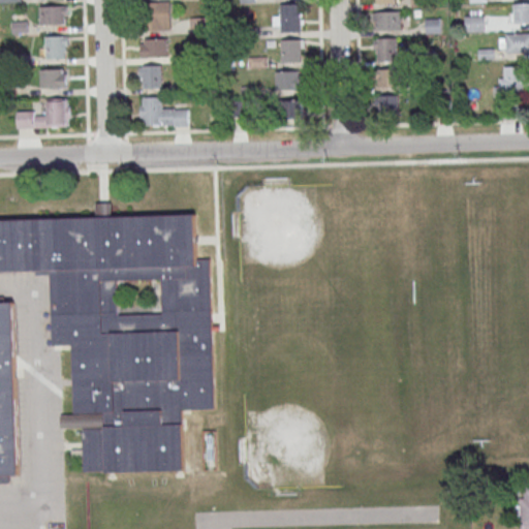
[(150,29),(170,29),(170,0),(150,0),(150,29)]
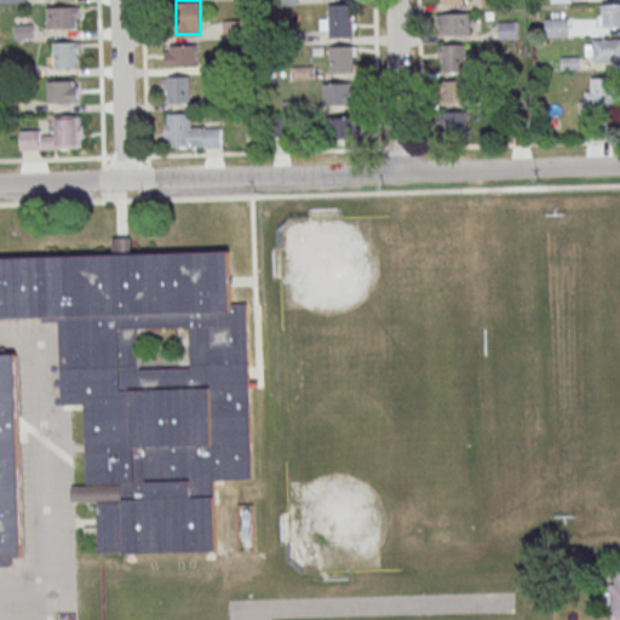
[(619,26),(619,3),(602,3),(602,27),(619,26)]
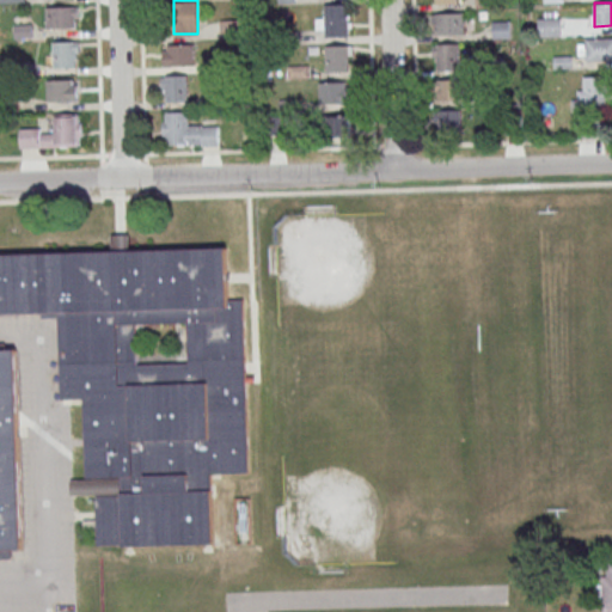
[(349,36),(348,4),(325,4),(326,36),(349,36)]
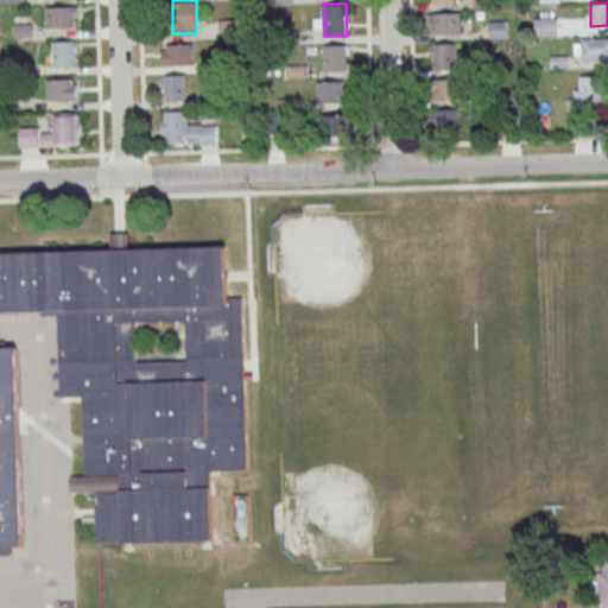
[(78,7),(46,7),(46,29),(78,29),(78,7)]
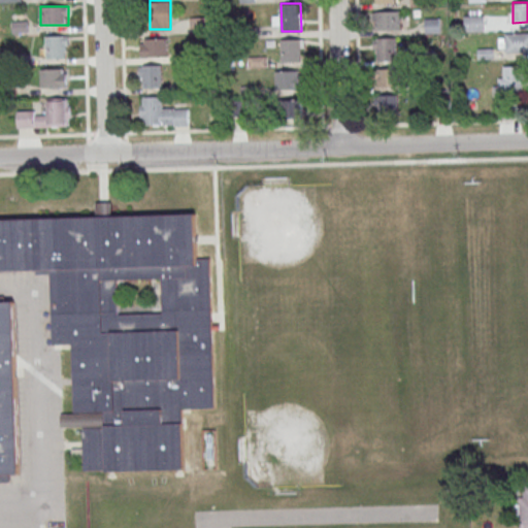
[(374,29),(401,29),(401,11),(374,11),(374,29)]
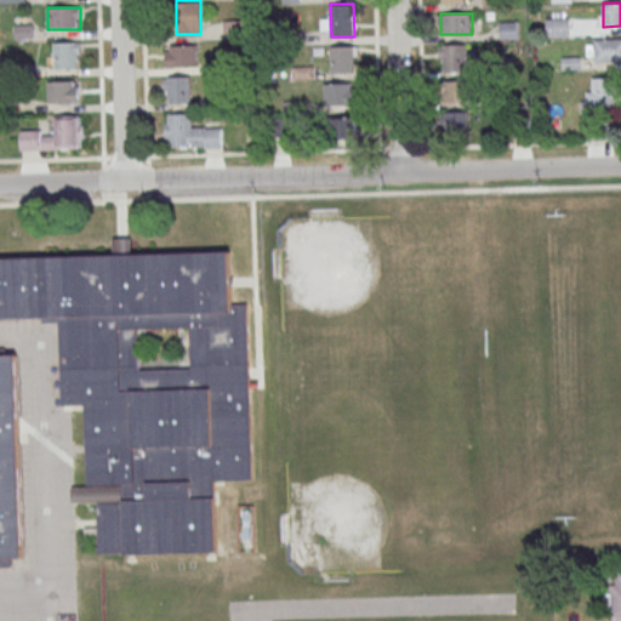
[(546,18),(546,35),(569,35),(569,18),(546,18)]
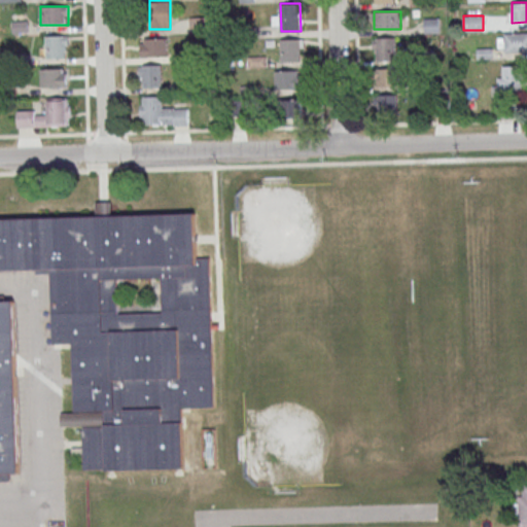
[(209,19),(191,19),(191,29),(209,29),(209,19)]
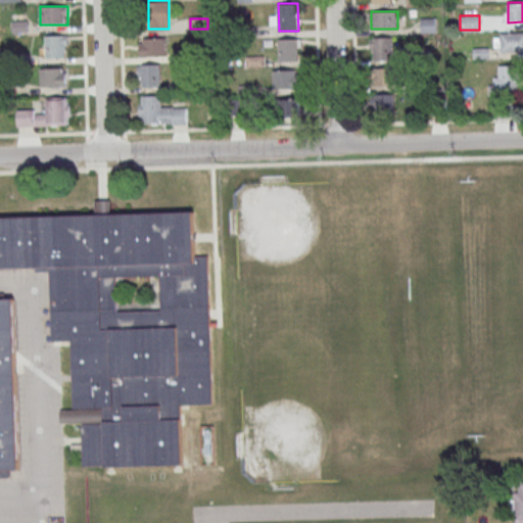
[(522,32),(494,32),(494,51),(522,51),(522,32)]
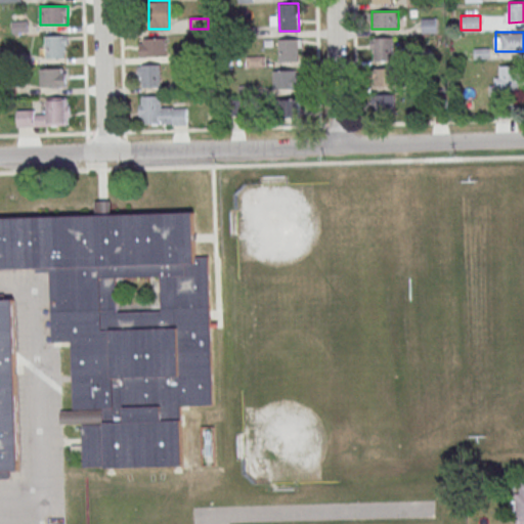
[(64,58),(64,36),(46,36),(47,59),(64,58)]
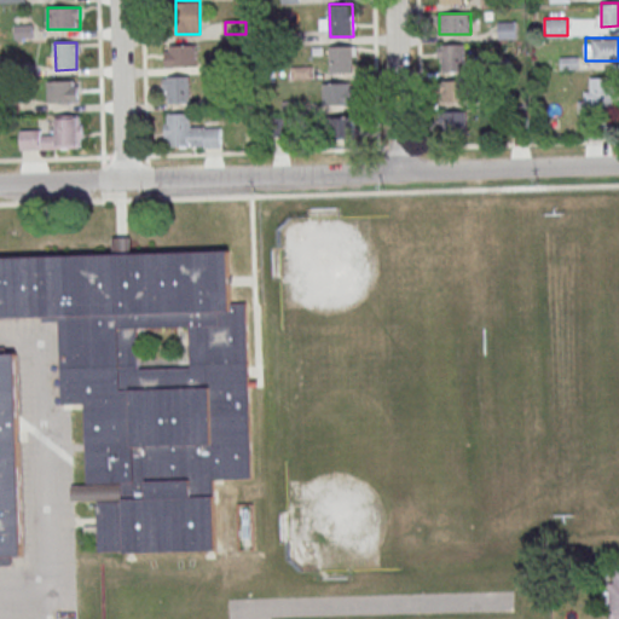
[(197,44),(166,44),(166,65),(197,65),(197,44)]
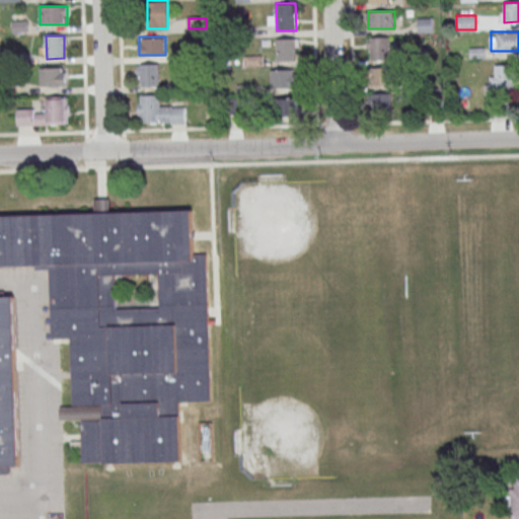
[(390,59),(390,36),(368,36),(368,59),(390,59)]
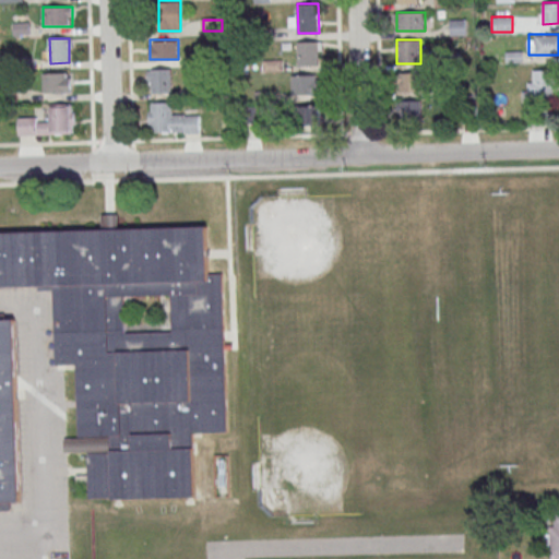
[(319,64),(318,40),(298,40),(299,66),(319,64)]
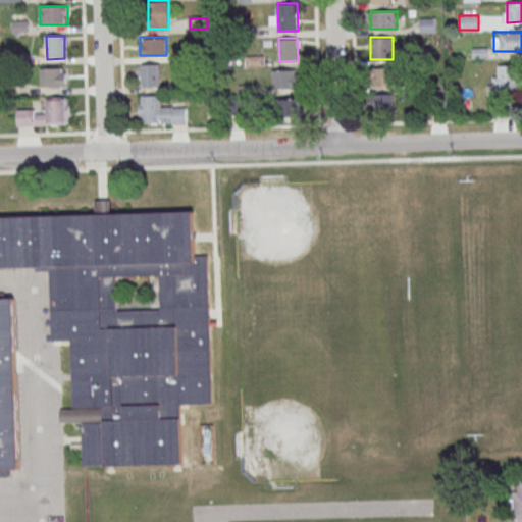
[(160,86),(160,63),(142,63),(143,87),(160,86)]
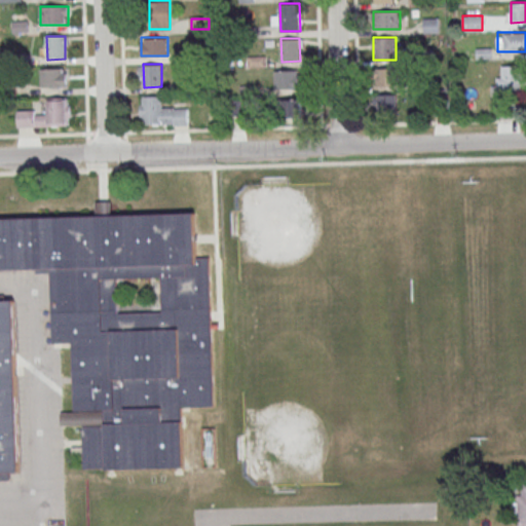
[(523,66),(502,66),(502,77),(494,77),(494,95),(523,95),(523,66)]
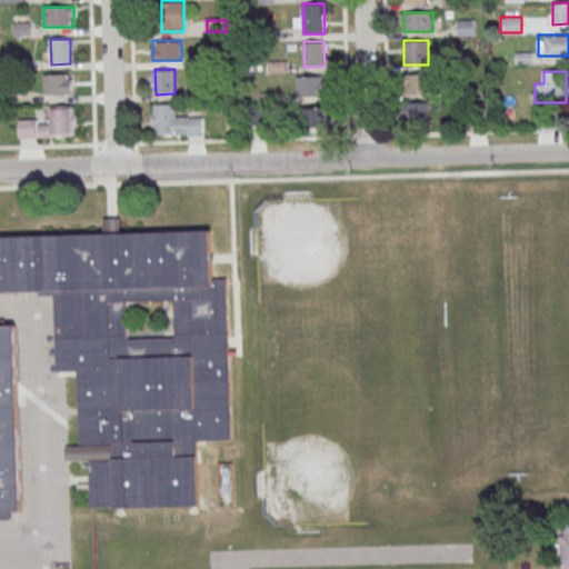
[(430,92),(430,73),(407,73),(407,92),(430,92)]
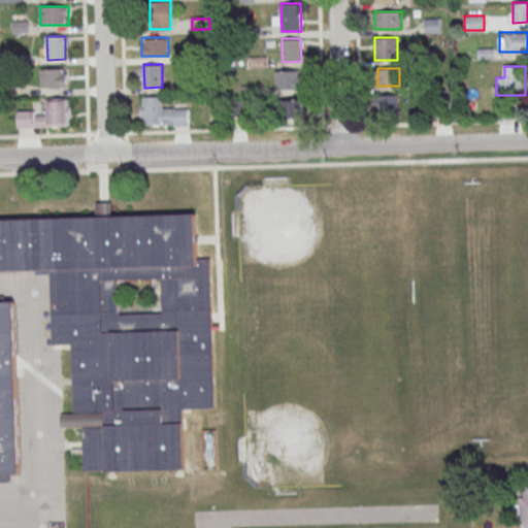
[(67,69),(41,69),(41,88),(67,88),(67,69)]
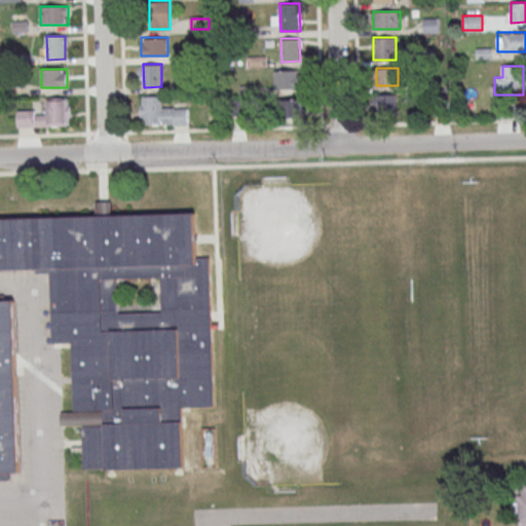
[(275,70),(275,88),(301,88),(301,70),(275,70)]
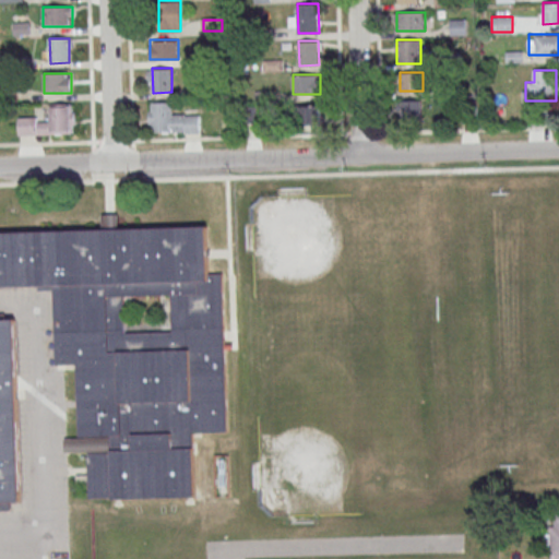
[(397,100),(397,122),(421,122),(421,100),(397,100)]
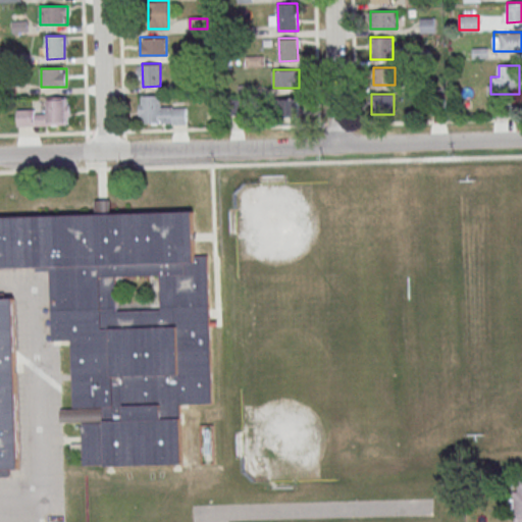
[(187,123),(186,106),(161,107),(161,95),(142,95),(142,103),(139,103),(140,115),(142,115),(143,123),(172,121),(172,124),(187,123)]
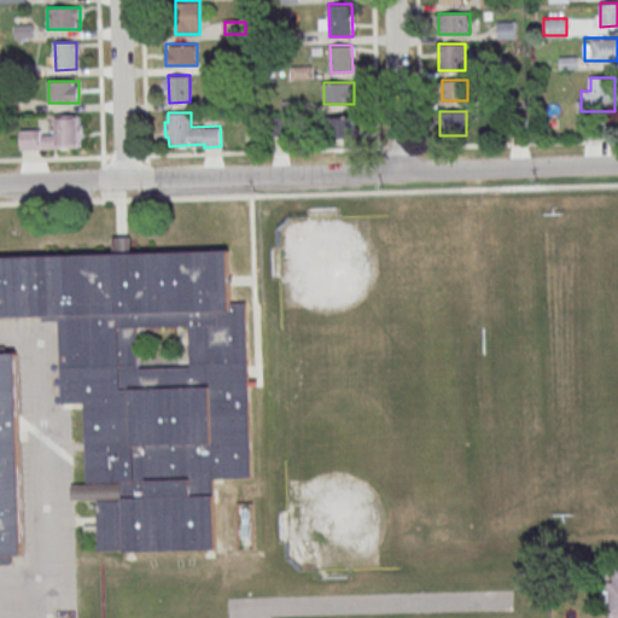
[(56,117),(56,132),(21,132),(21,150),(82,150),(82,116),(56,117)]
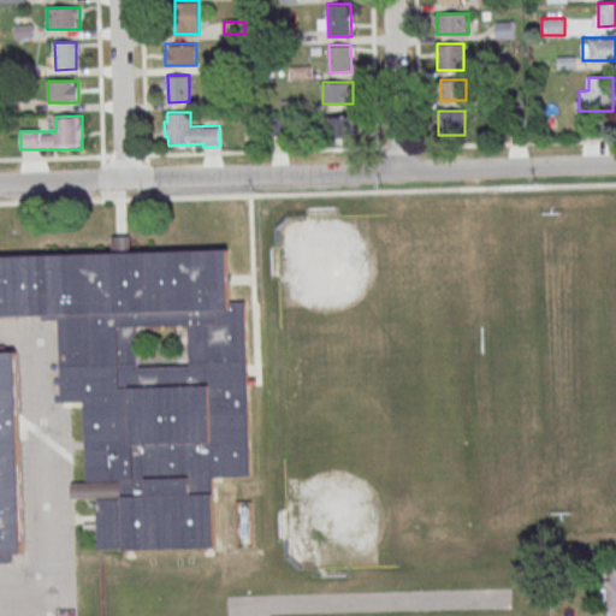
[(354,116),(329,116),(329,146),(354,146),(354,116)]
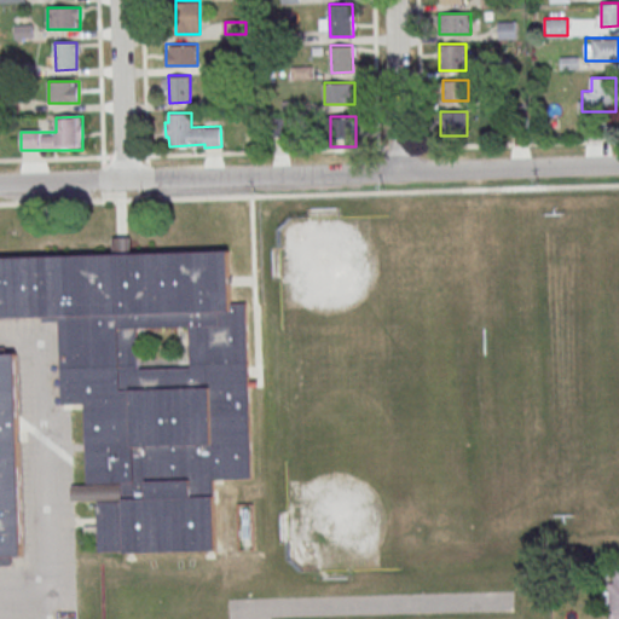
[(0,259),(230,252),(231,305),(248,304),(253,481),(214,482),(217,551),(100,555),(99,502),(74,503),(74,487),(88,487),(86,404),(63,405),(61,318),(0,319),(0,356),(17,356),(24,557),(0,557),(0,259)]
